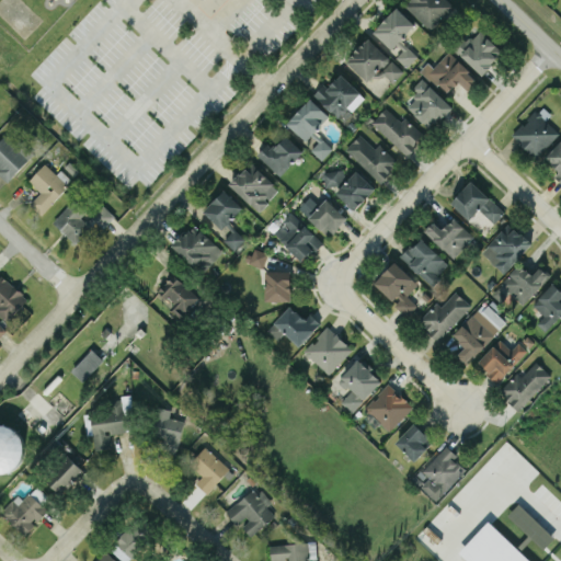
[(455,6),(448,0),(409,0),(404,6),(432,31),(455,6)]
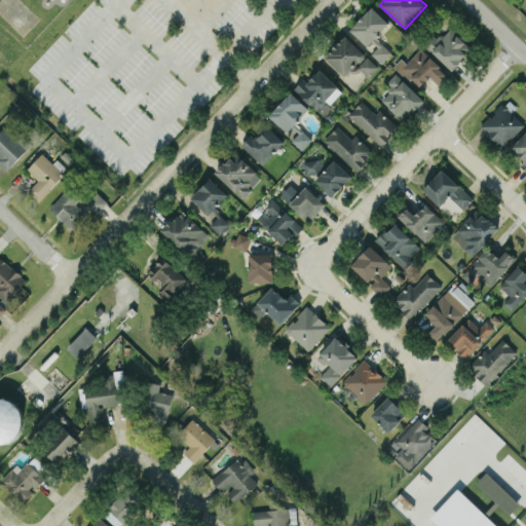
[(375,37),(388,23),(372,6),(351,28),(374,49),(371,52),(381,63),(391,52),(375,37)]
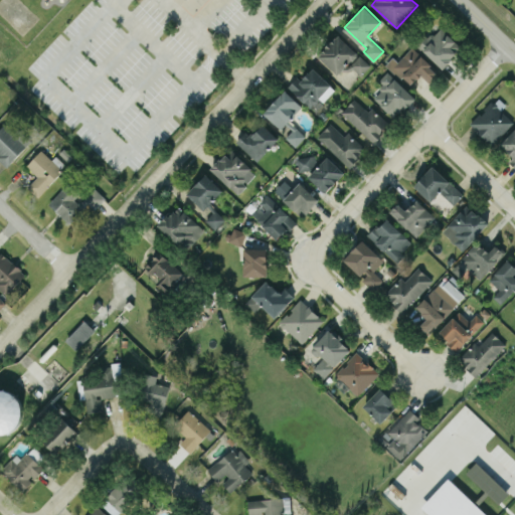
[(432,37),(425,31),(414,42),(443,67),(462,46),(441,27),(432,37)]
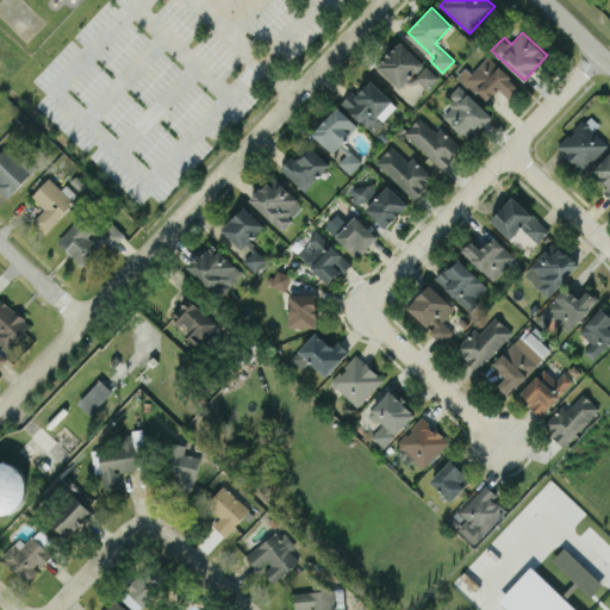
[(424,64),(402,41),(375,64),(398,88),(424,64)]
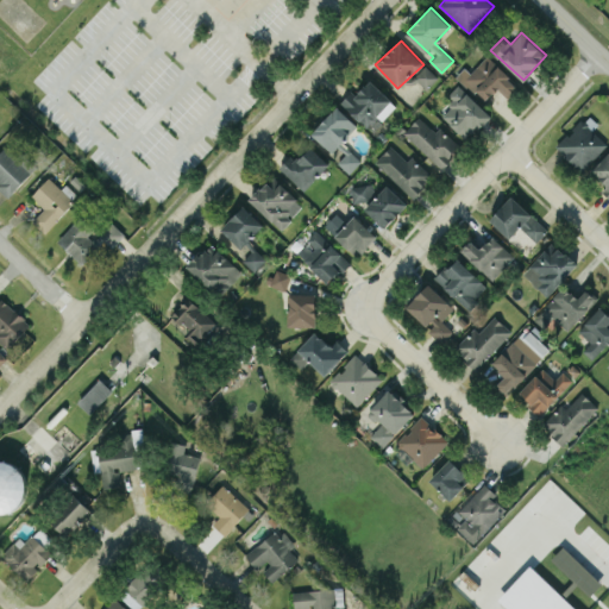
[(457,75),(484,101),(497,88),(508,98),(520,86),(487,55),(470,73),(464,68),(457,75)]
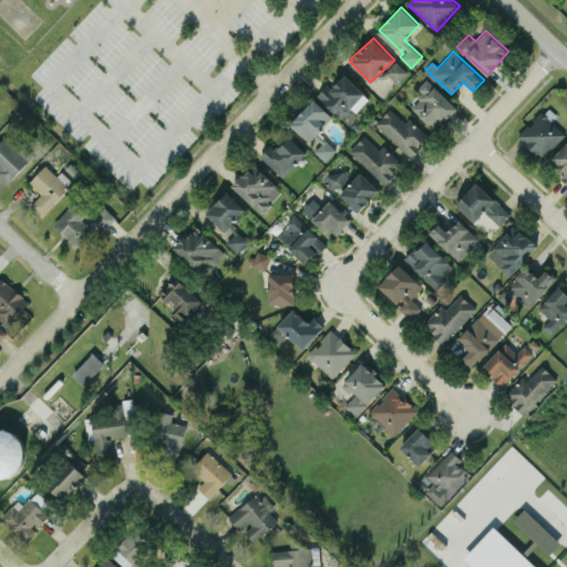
[(397,83),(408,71),(397,60),(385,72),(397,83)]
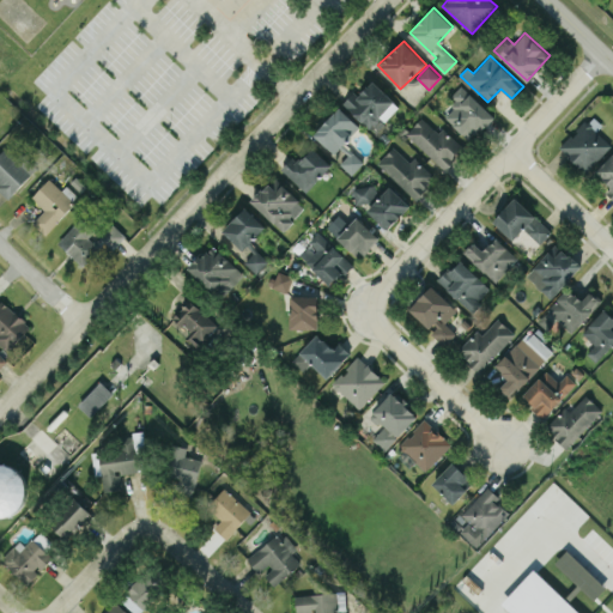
[(343,102),(374,132),(399,105),(372,80),(358,96),(353,91),(343,102)]
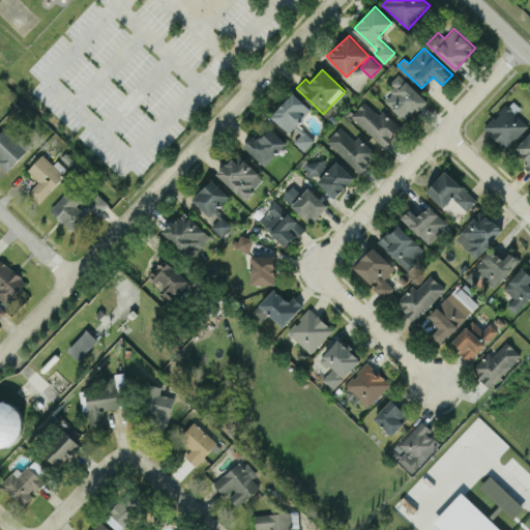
[(406,121),(427,99),(399,74),(388,84),(394,90),(384,100),(406,121)]
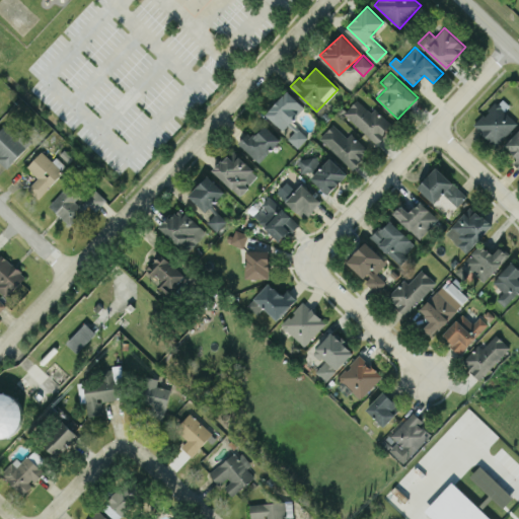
[(304,106),(287,90),(266,113),(283,130),(304,106)]
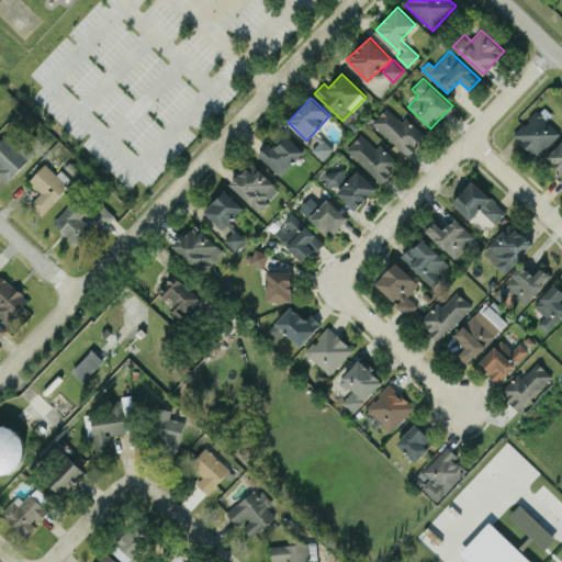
[(425,134),(405,116),(401,121),(386,107),(371,122),(406,155),(425,134)]
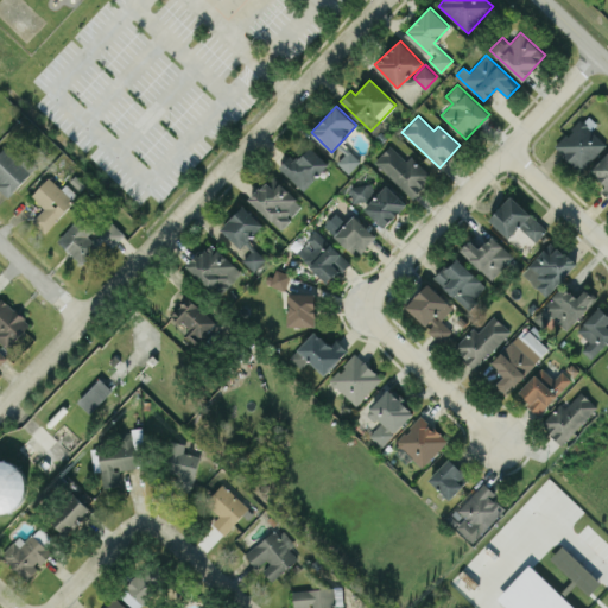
[(606,143),(581,119),(555,146),(581,171),(606,143)]
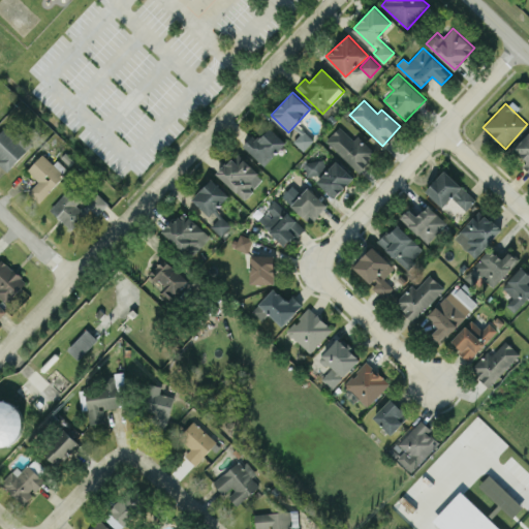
[(353,139),(339,126),(325,141),(358,170),(375,152),(356,135),(353,139)]
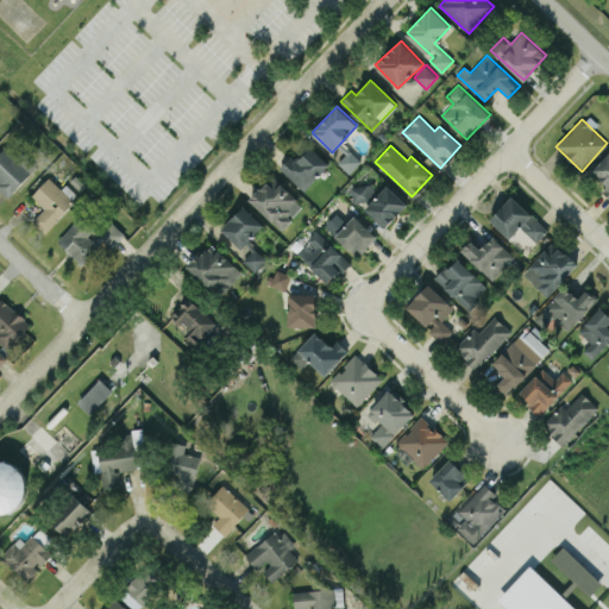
[(36,167),(19,151),(14,156),(5,146),(0,151),(0,187),(8,195),(36,167)]
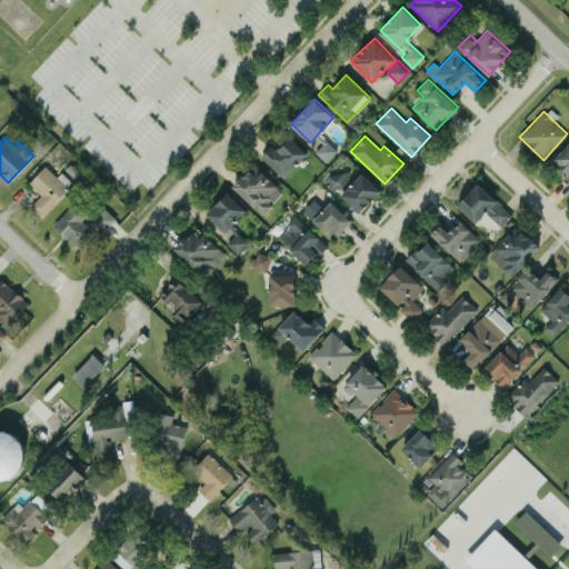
[(307,153),(290,137),(277,150),(270,145),(260,156),(283,178),(307,153)]
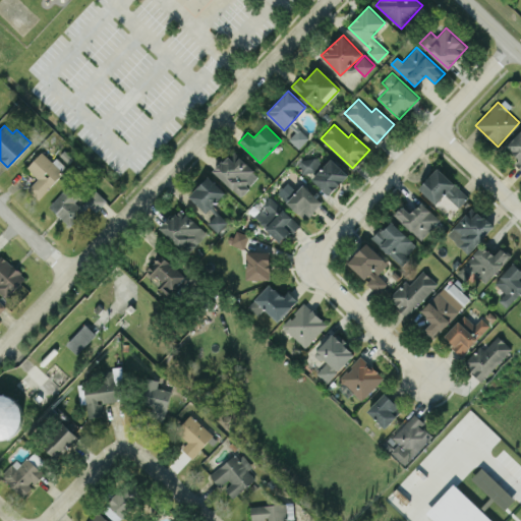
[(298,148),(308,137),(299,128),(289,139),(298,148)]
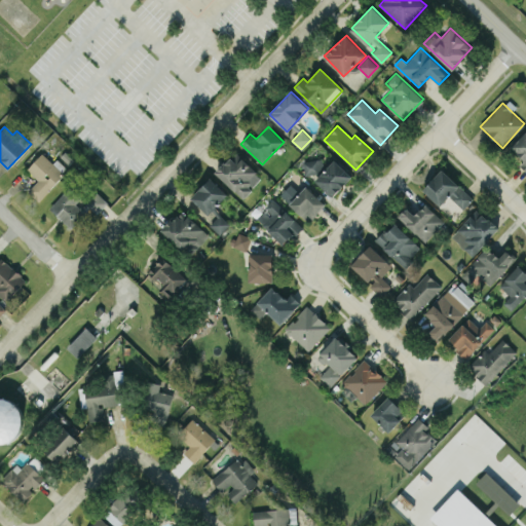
[(215,173),(241,197),(262,177),(234,151),(215,173)]
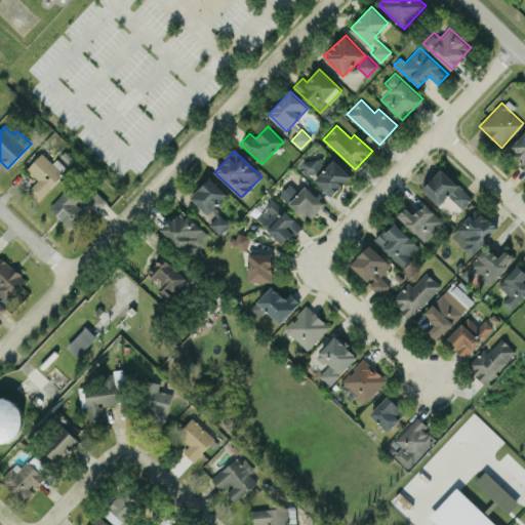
[(38,200),(68,168),(57,158),(52,163),(42,152),(27,168),(38,178),(28,190),(38,200)]
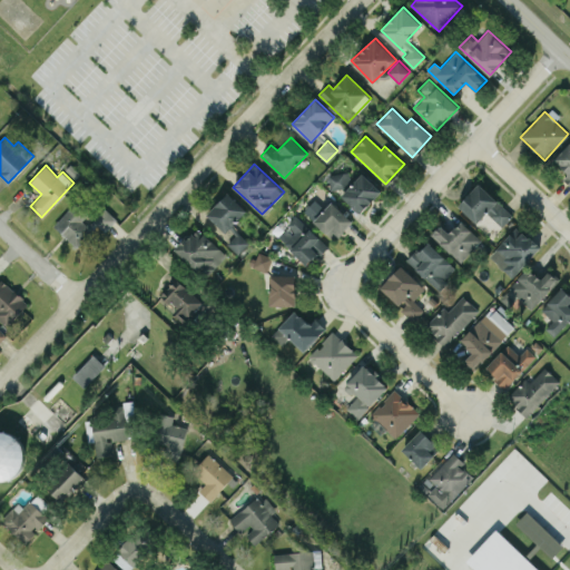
[(327,174),(330,189),(351,186),(349,170),(327,174)]
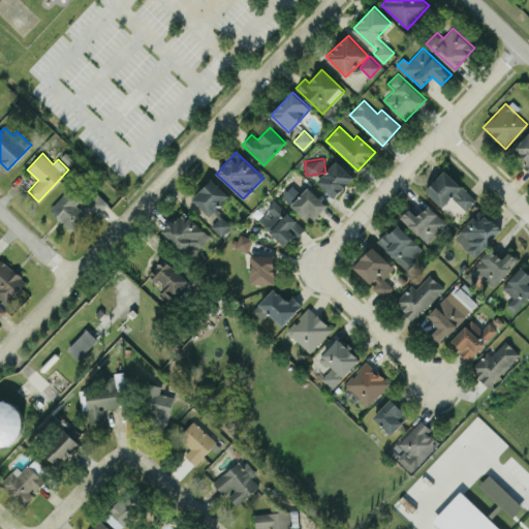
[(353,177),(336,160),(316,181),(335,197),(353,177)]
